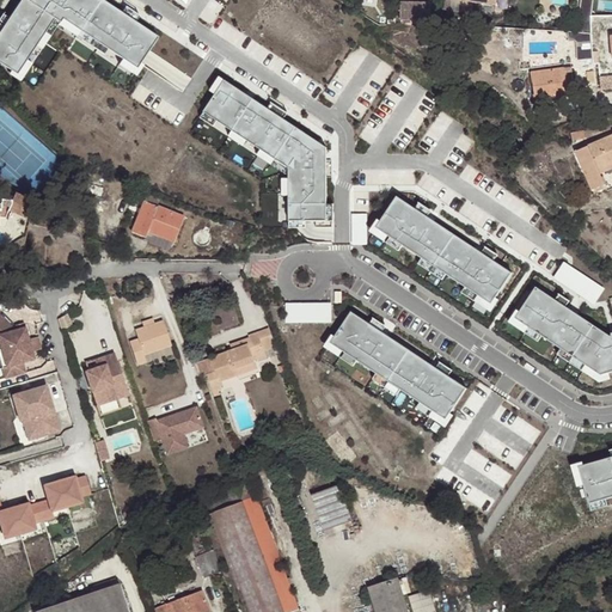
[(96,0),(23,0),(0,30),(0,65),(16,74),(59,16),(134,74),(158,43),(96,0)]
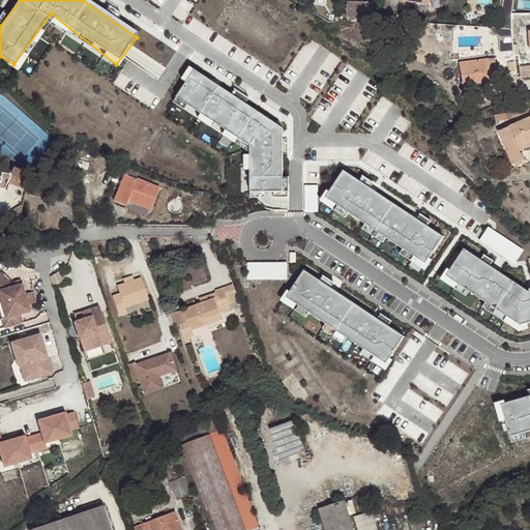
[(344,17),(370,19),(372,3),(346,0),(344,17)]
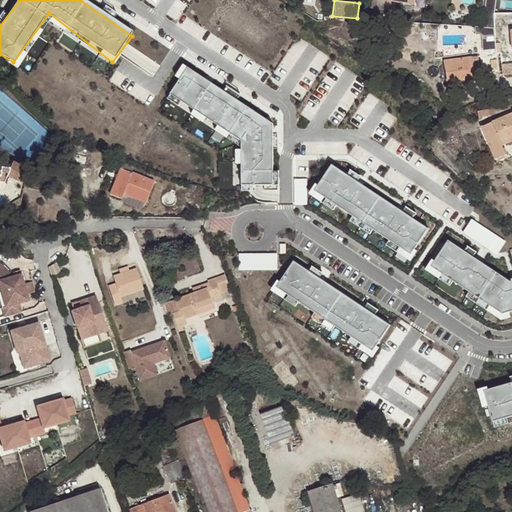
[(479,56),(445,61),(448,82),(464,80),(465,83),(476,81),(476,80),(482,79),(479,56)]
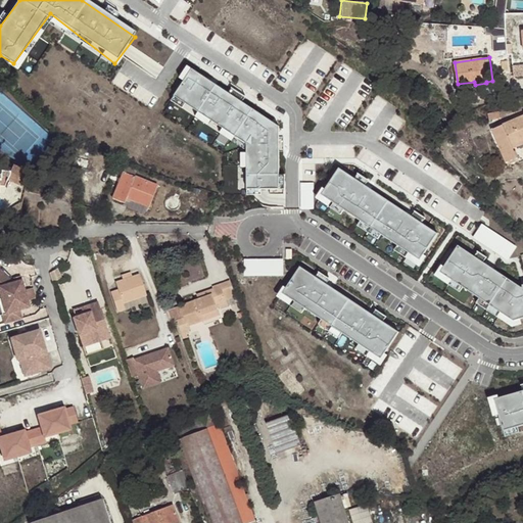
[(281,130),(194,73),(177,99),(248,147),(247,190),(278,191),(281,130)]
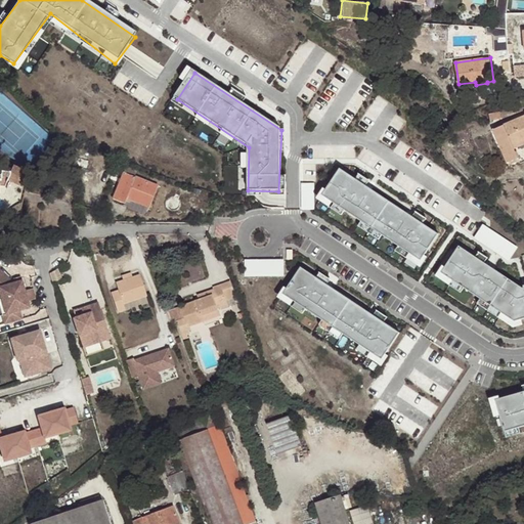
[(501,118),(499,111),(489,114),(490,120),(501,118)]
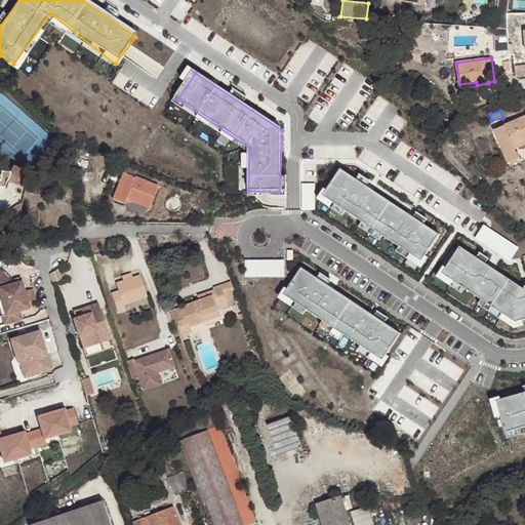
[(524,116),(493,129),(509,163),(520,159),(521,162),(524,159),(524,116)]
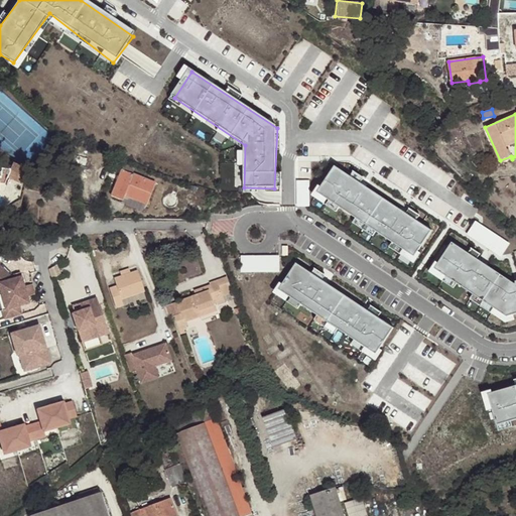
[(0,182),(4,183),(7,176),(24,184),(31,170),(13,162),(11,169),(0,167),(0,182)]
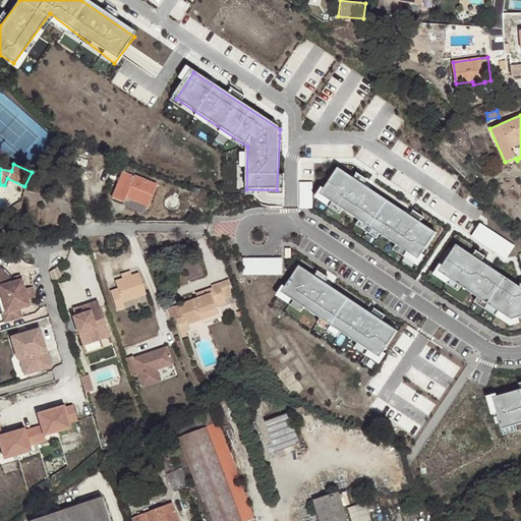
[(338,168),(322,194),(418,259),(437,233),(338,168)]
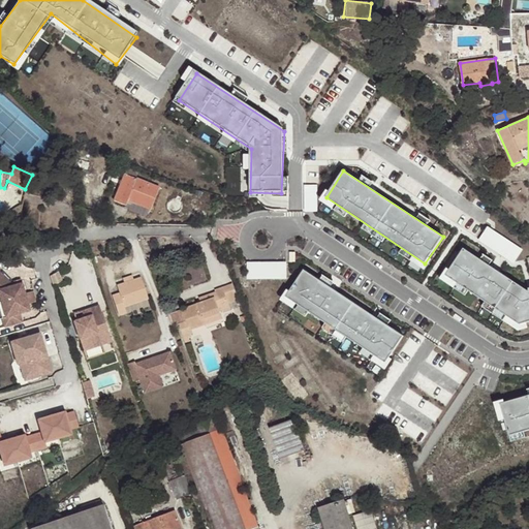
[(150,210),(159,187),(125,174),(115,200),(125,206),(127,199),(150,210)]
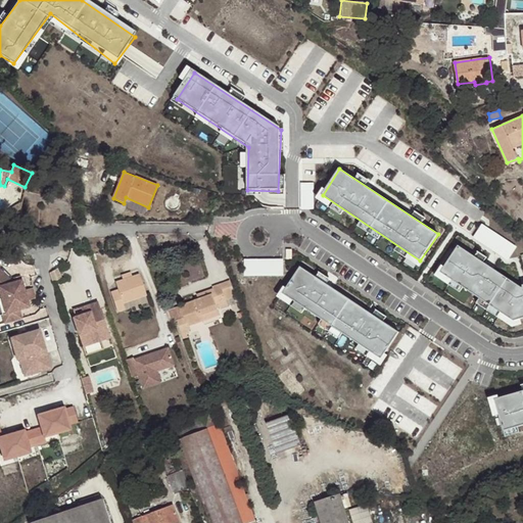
[(303,182),(303,208),(316,208),(316,182),(303,182)]
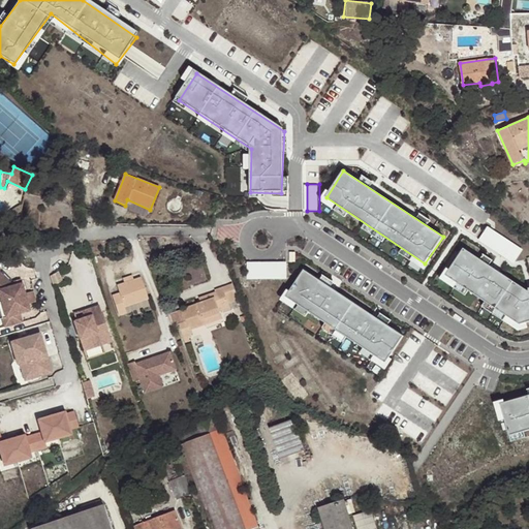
[(20,216),(21,206),(17,209),(12,211),(7,215),(20,216)]
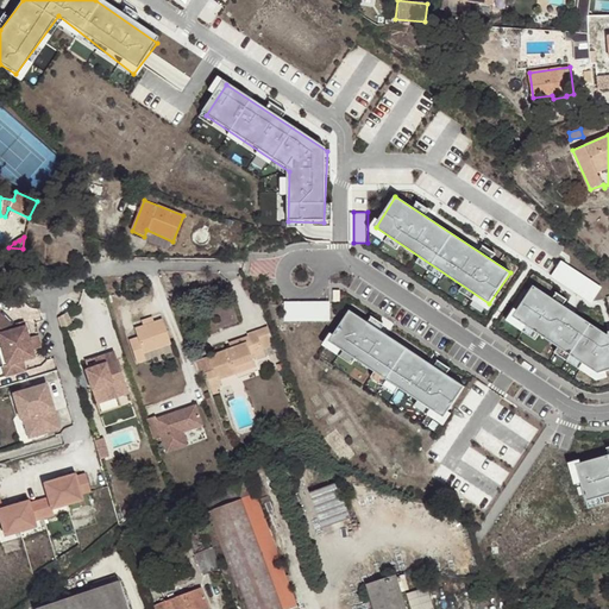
[(564,261),(554,276),(595,302),(606,286),(564,261)]
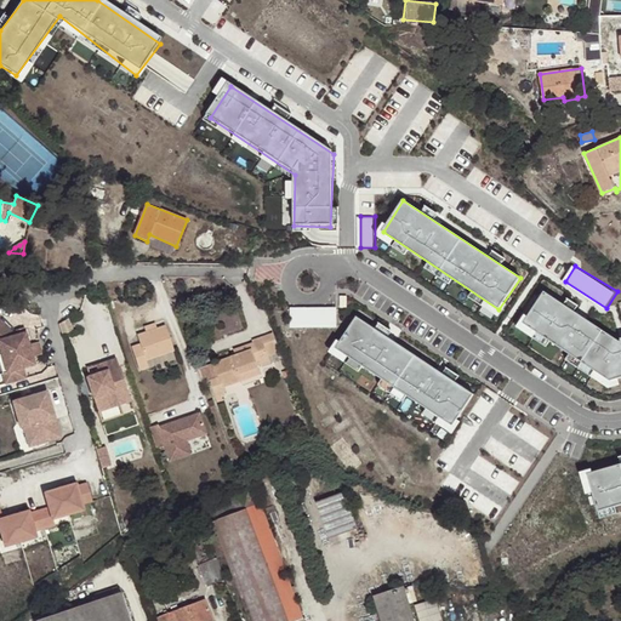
[(620,339),(619,340),(542,297),(525,324),(616,382),(620,380),(620,339)]
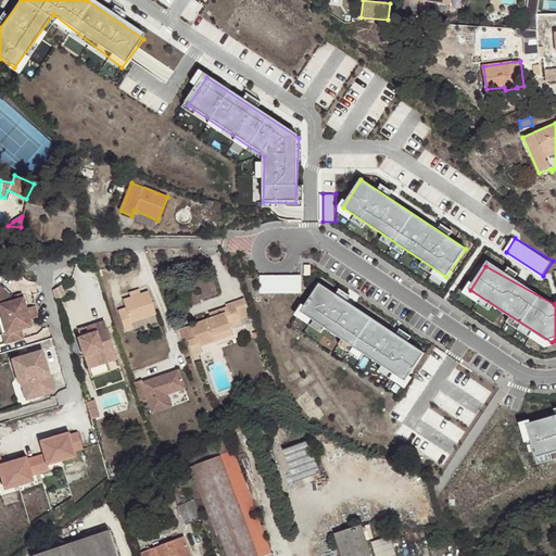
[(263,293),(305,292),(304,274),(263,275),(263,293)]
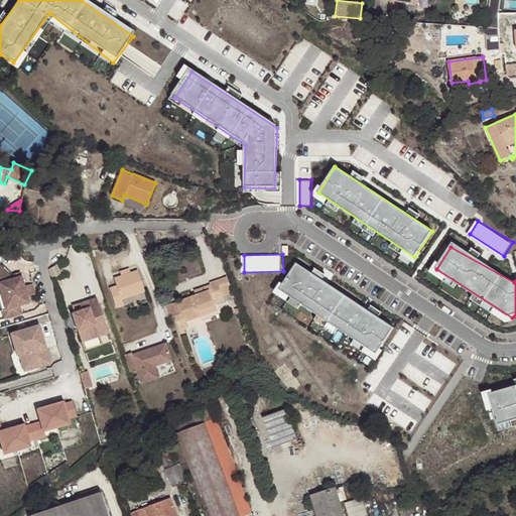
[(22,277),(13,279),(0,264),(0,288),(1,294),(25,287),(22,277)]
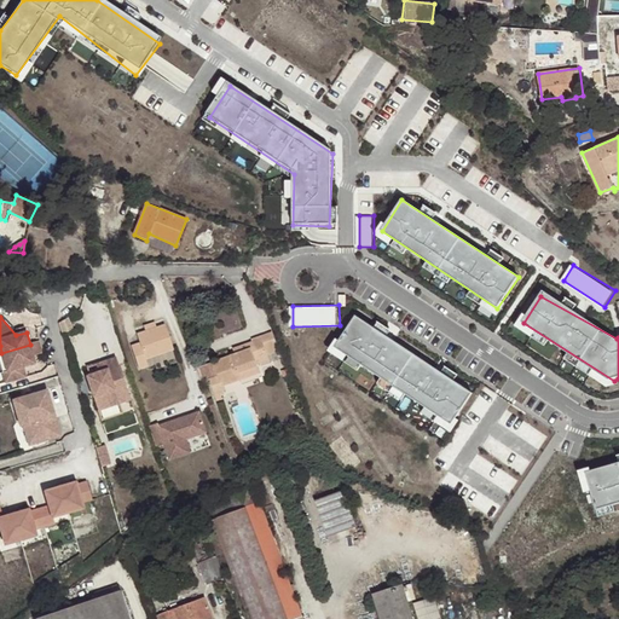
[(364,317),(337,357),(393,393),(418,353),(364,317)]
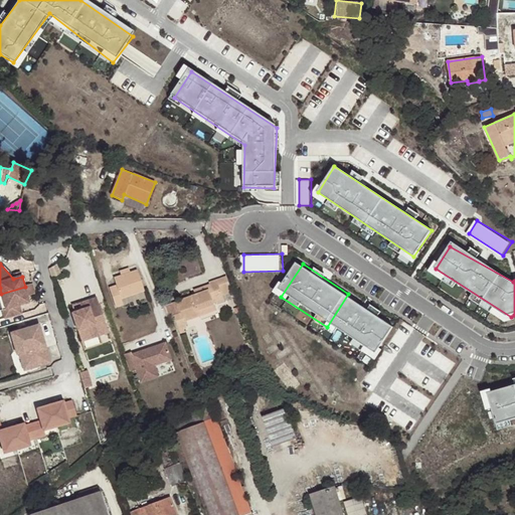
[(111,288),(116,307),(123,305),(122,299),(145,291),(138,270),(131,273),(121,276),(114,278),(117,286),(111,288)]
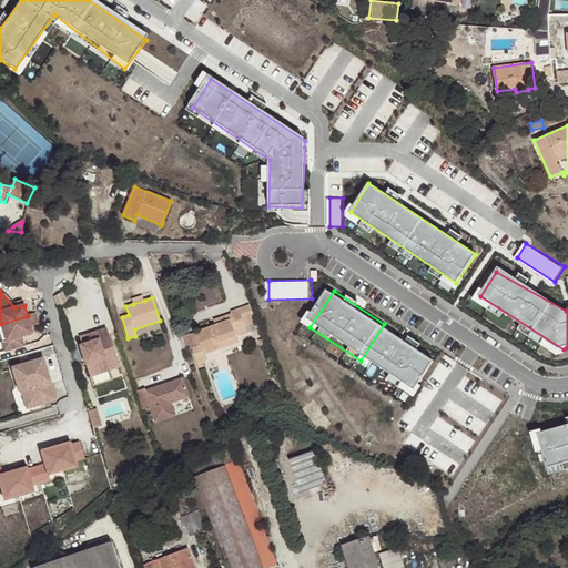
[(239,308),(241,314),(250,311),(253,310),(251,304),(239,308)]
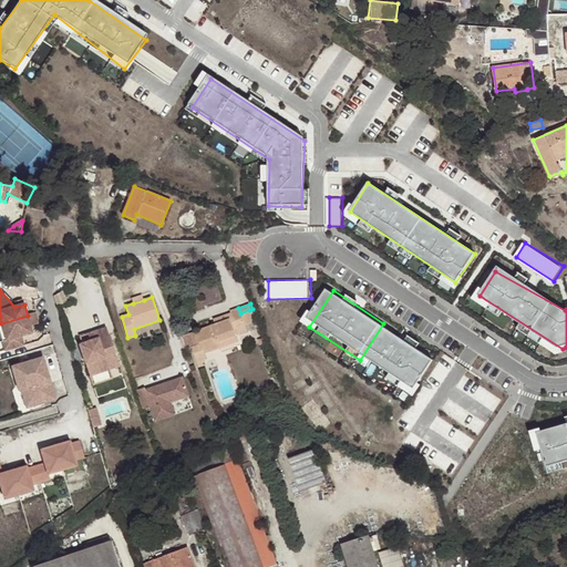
[(232,313),(239,334),(247,332),(245,326),(240,313),(238,308),(230,310),(232,313)]
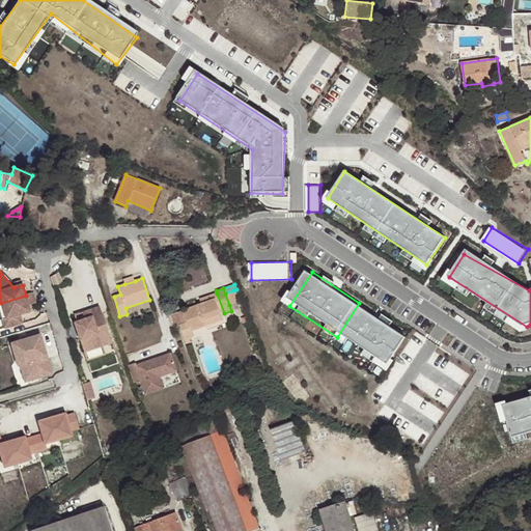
[(233,290),(225,294),(229,305),(238,303),(233,290)]
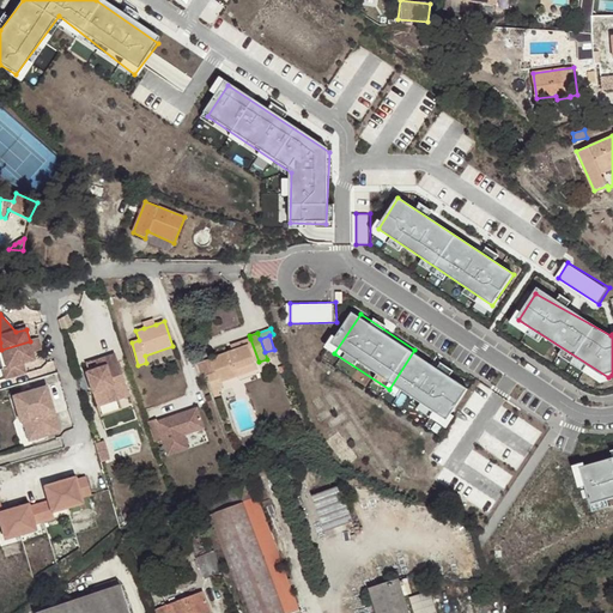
[(249,345),(255,363),(259,362),(250,339),(231,345),(232,350),(249,345)]
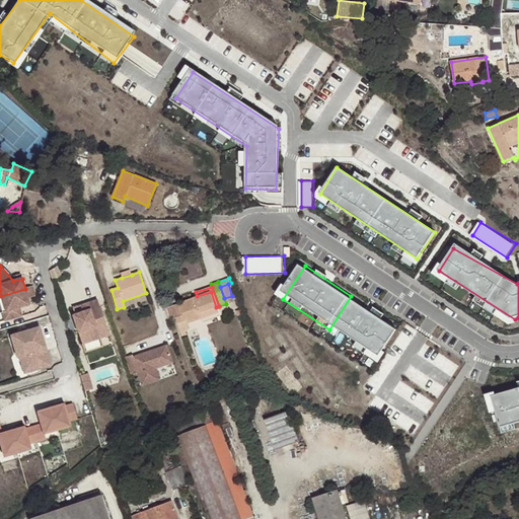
[(29,305),(25,289),(1,296),(5,311),(2,312),(4,320),(21,316),(19,308),(29,305)]
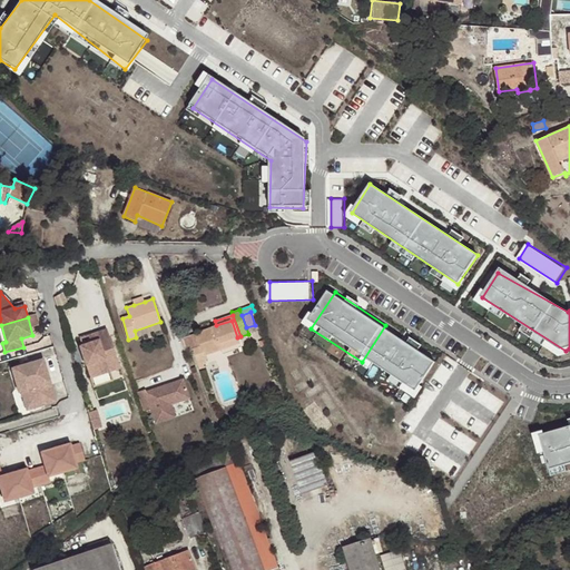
[(200,346),(194,349),(198,365),(204,363),(207,362),(205,355),(239,344),(237,337),(232,321),(216,325),(196,333),(200,346)]
